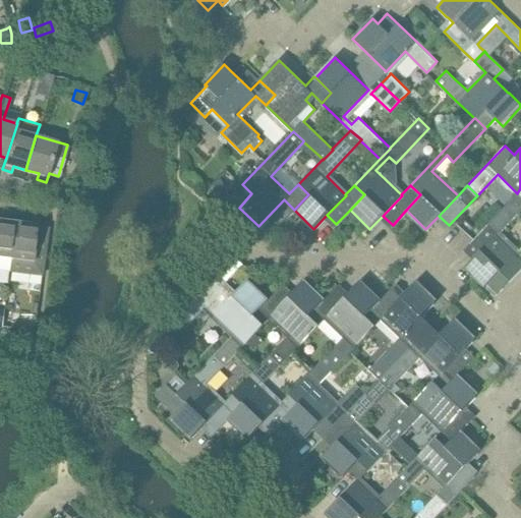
[(504,206),(514,216),(520,208),(520,203),(513,195),(504,206)]
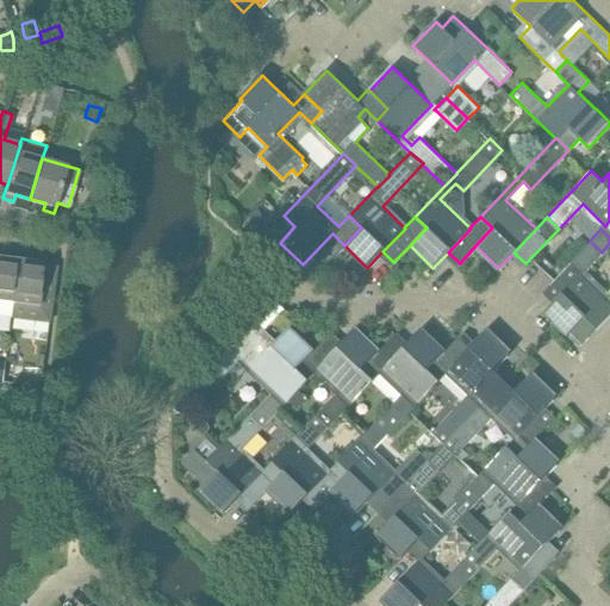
[(602,252),(590,241),(573,257),(584,269),(585,269),(602,252)]
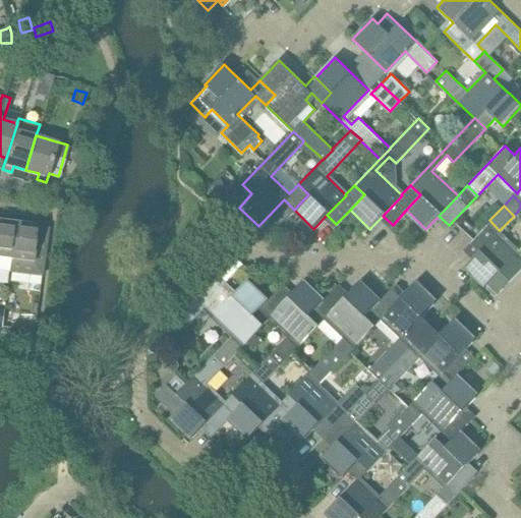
[(3,214),(0,213),(0,268),(9,269),(10,256),(15,222),(2,220),(3,214)]
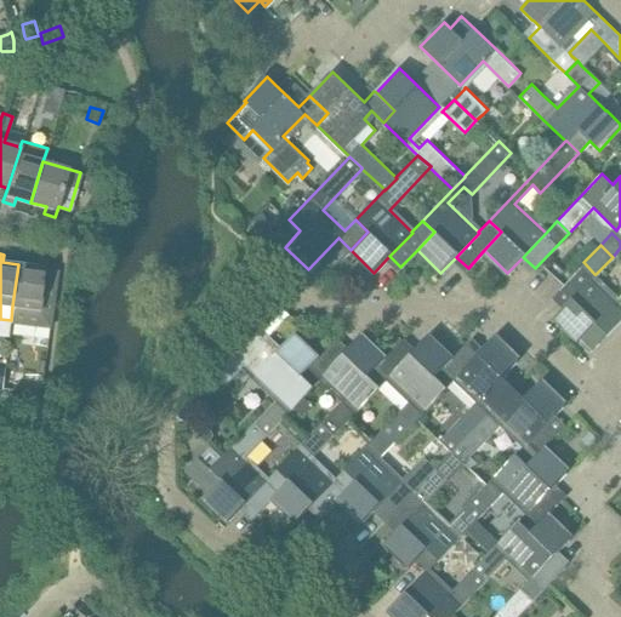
[(12,306),(11,320),(49,326),(51,312),(53,296),(56,269),(45,268),(46,260),(34,258),(34,266),(18,264),(12,306)]
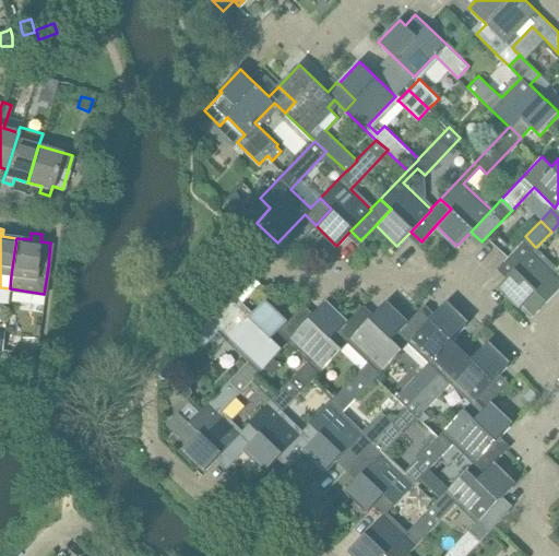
[(506,278),(500,284),(522,305),(532,315),(558,286),(558,263),(557,267),(536,247),(535,247),(533,249),(513,269),(509,273),(506,278)]
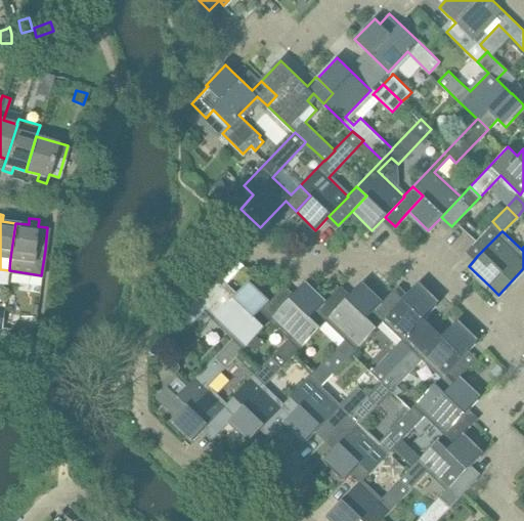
[(181,313),(179,315),(189,324),(191,322),(203,310),(207,306),(235,334),(215,355),(225,365),(263,327),(253,316),(263,306),(268,301),(248,281),(234,295),(225,286),(208,304),(199,296),(181,313)]
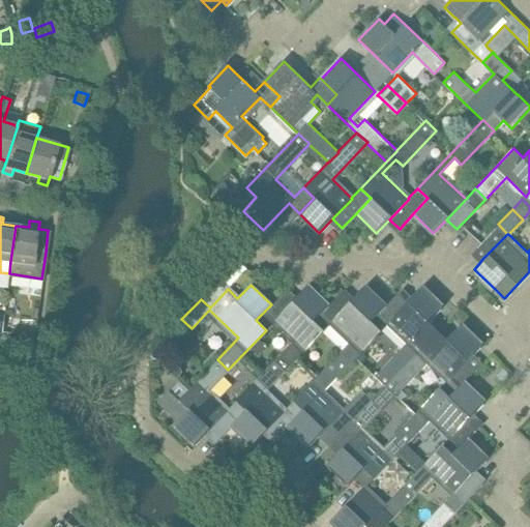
[(313,320),(320,314),(328,304),(307,285),(283,311),(275,320),(295,339),(274,359),(285,370),(323,330),(313,320)]
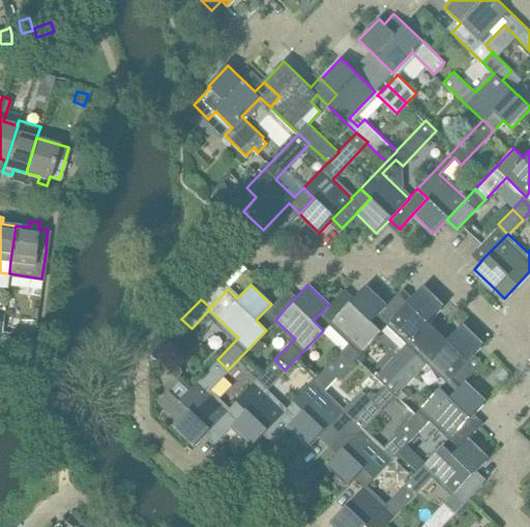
[(352,339),(331,360),(342,371),(380,330),(370,321),(382,308),(385,304),(364,286),(332,319),(352,339)]
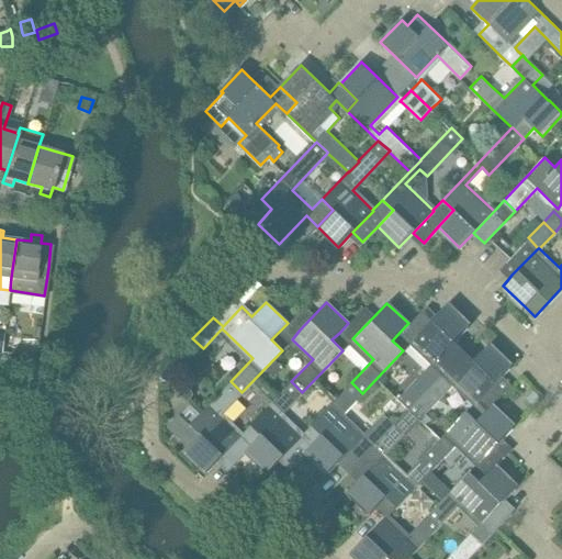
[(396,398),(407,407),(463,350),(453,341),(469,324),(447,303),(415,336),(405,326),(392,341),(403,350),(414,339),(434,359),(396,398)]
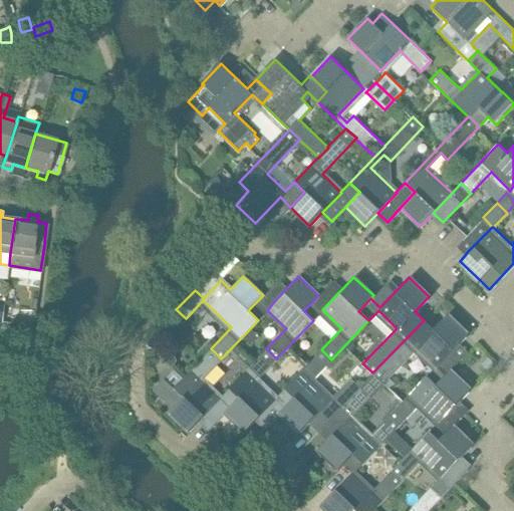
[(258,320),(267,310),(258,300),(248,310),(258,320)]
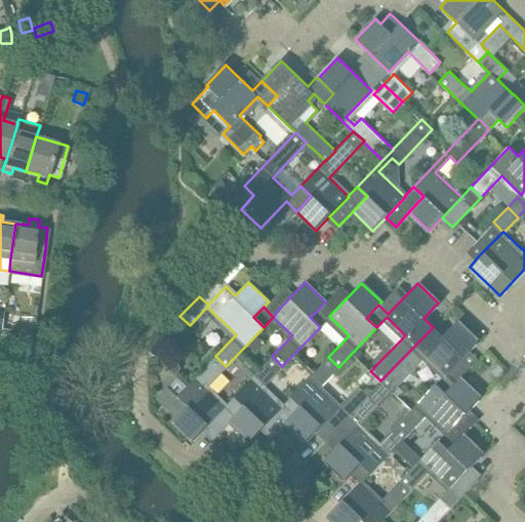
[(327,320),(317,311),(310,317),(320,327),(327,320)]
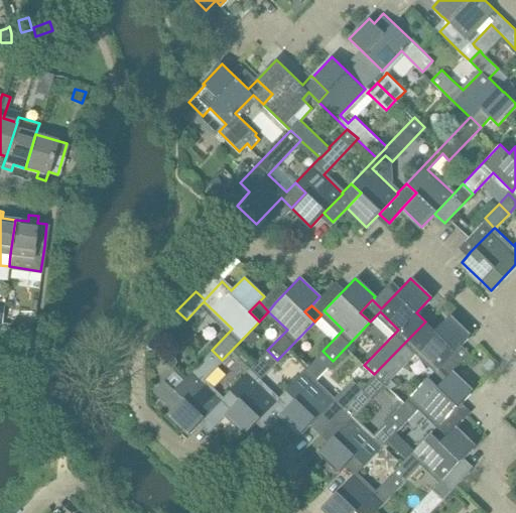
[(425,322),(374,374),(384,384),(390,389),(395,383),(390,378),(415,353),(418,349),(436,367),(427,377),(437,386),(443,380),(452,371),(453,369),(444,361),(450,354),(457,348),(461,344),(469,335),(450,316),(449,315),(435,330),(425,322)]
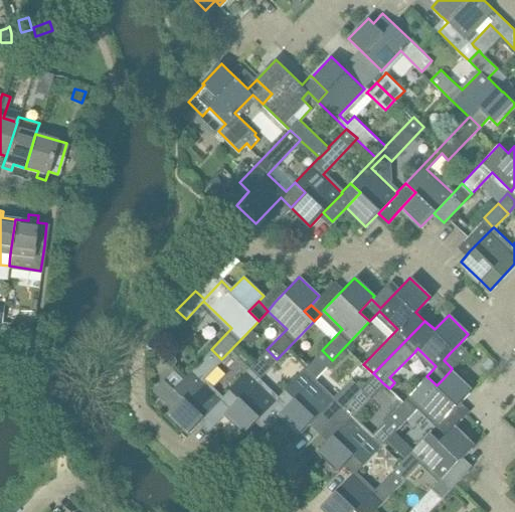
[(147,343),(155,350),(161,344),(154,337),(147,343)]
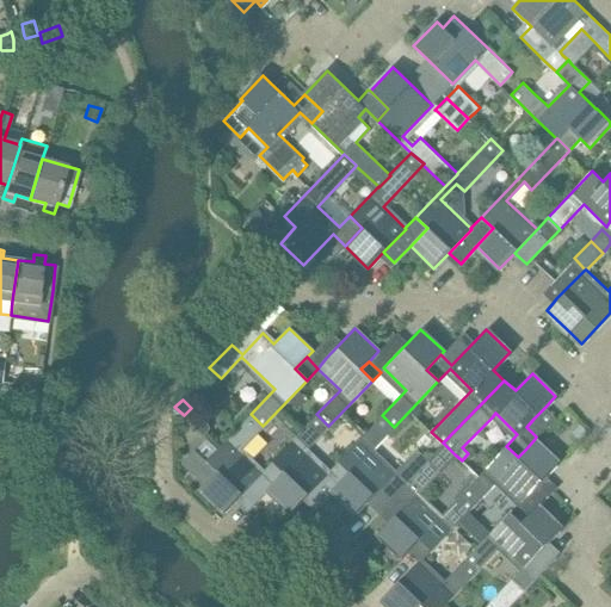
[(207,437),(184,460),(207,483),(202,487),(226,511),(236,499),(241,494),(244,493),(254,502),(266,490),(284,471),(272,460),(260,472),(239,451),(263,426),(251,414),(218,447),(217,447),(207,437)]
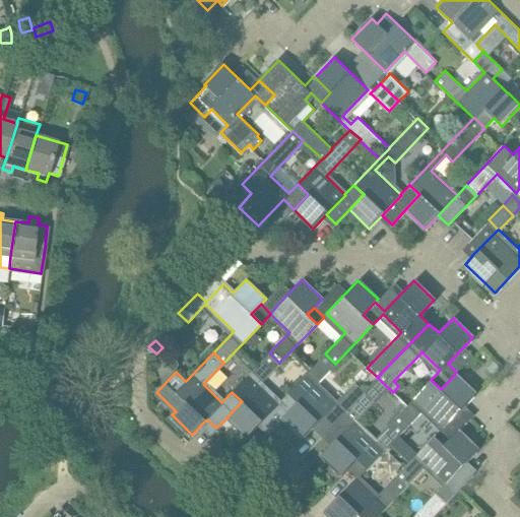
[(269,352),(232,392),(242,401),(226,417),(247,436),(260,423),(269,432),(282,417),(298,402),(287,392),(278,402),(259,384),(279,363),(269,352)]
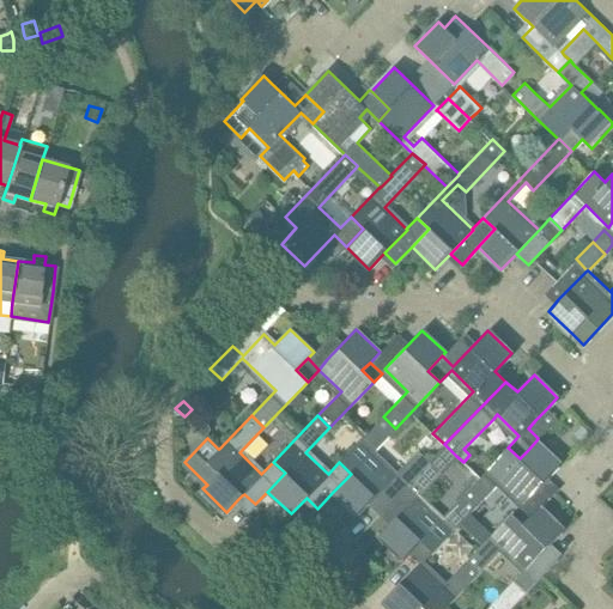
[(383,416),(339,462),(351,474),(333,492),(357,515),(393,477),(404,488),(430,461),(418,449),(394,474),(371,452),(395,428),(383,416)]
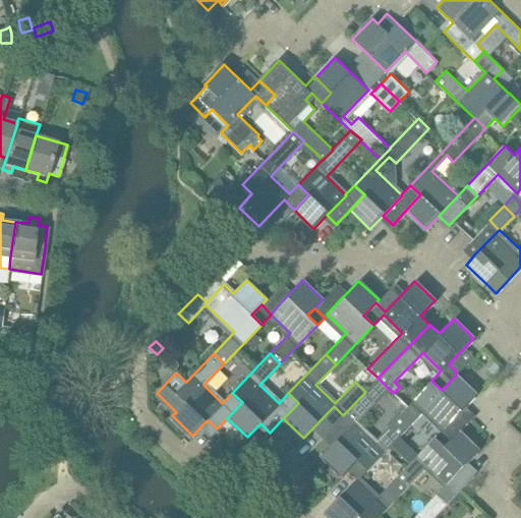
[(488,356),(482,363),(490,371),(498,364),(488,356)]
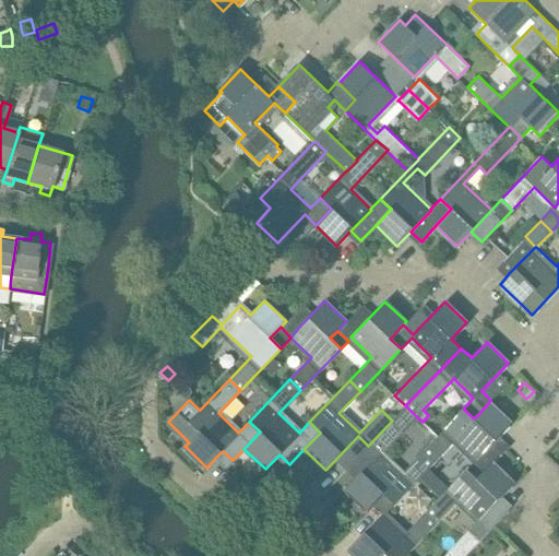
[(474,418),(462,409),(423,450),(433,461),(455,438),(476,459),(466,469),(477,478),(492,462),(495,460),(484,450),(511,423),(489,402),(474,418)]
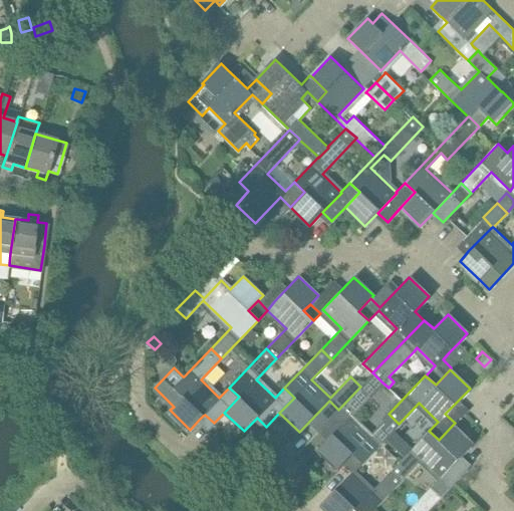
[(352,453),(362,463),(386,438),(394,430),(399,424),(389,414),(368,435),(349,418),(370,396),(360,387),(338,410),(347,419),(317,450),(337,468),(342,463),(352,453)]
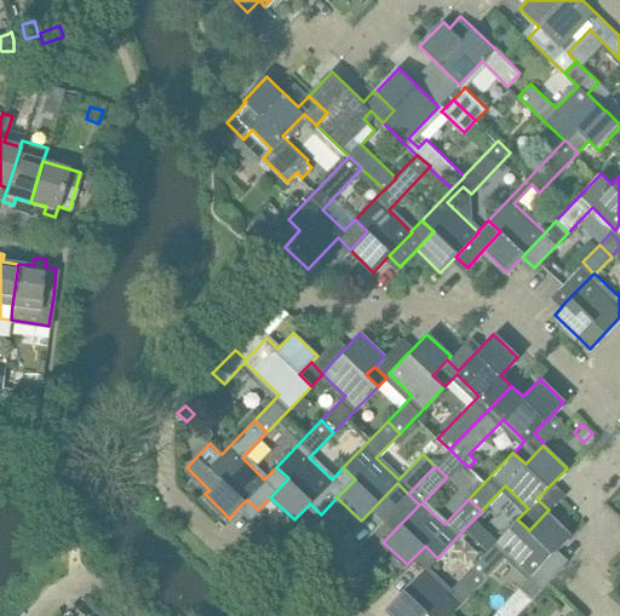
[(530,574),(520,586),(532,598),(544,586),(566,562),(555,551),(570,535),(546,512),(529,530),(517,519),(488,550),(472,565),(484,577),(509,553),(530,574)]
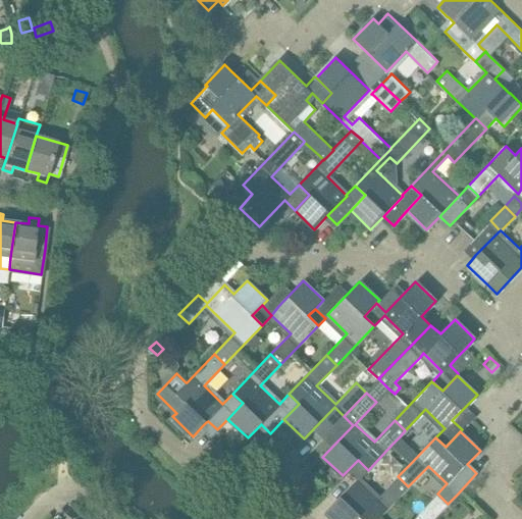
[(400,436),(392,445),(400,452),(407,444),(400,436)]
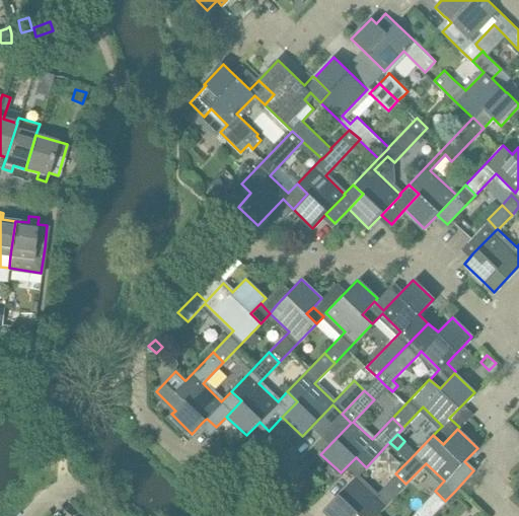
[(360,515),(374,515),(376,515),(405,484),(395,473),(375,495),(356,476),(366,467),(356,457),(346,467),(355,476),(324,508),(332,515),(356,515),(358,514),(360,515)]
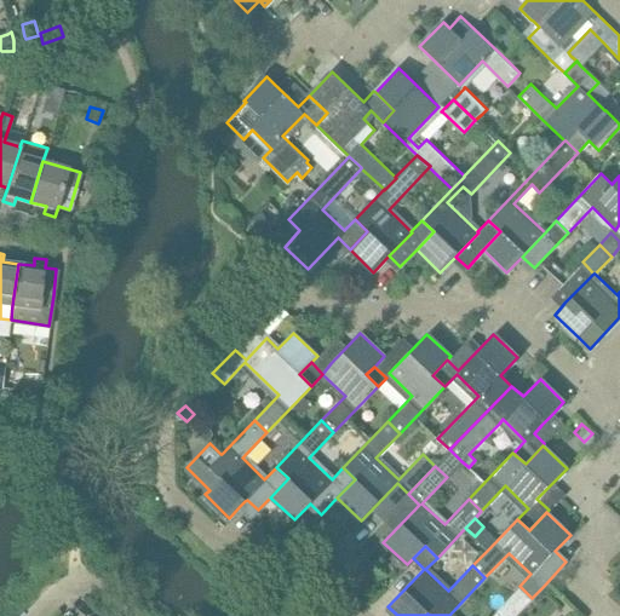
[(499,608),(500,608),(507,615),(515,615),(532,598),(520,586),(499,608)]
